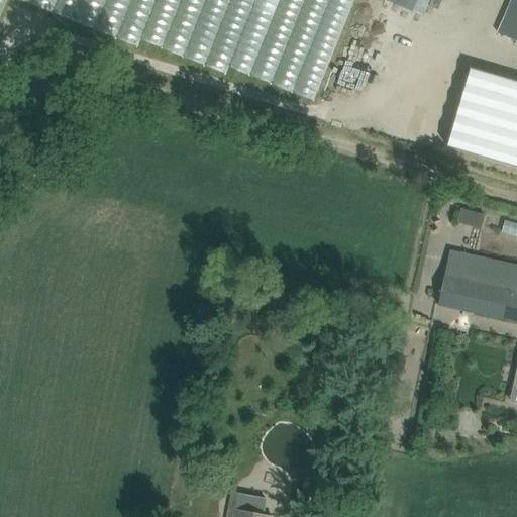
[(424,0),(423,5),(472,22),(479,0),(424,0)]
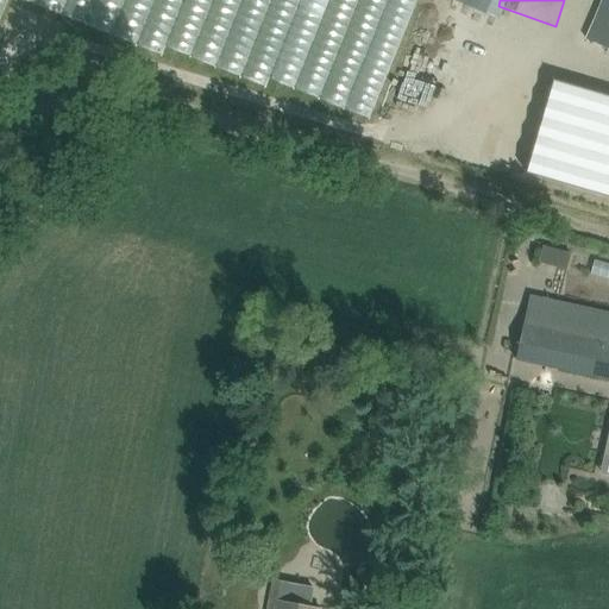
[(608,0),(603,0),(586,39),(608,49),(608,0)]
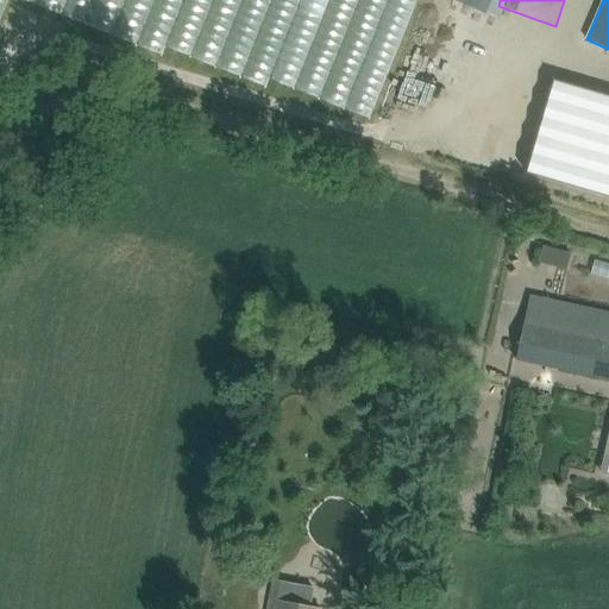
[(608,95),(552,79),(525,170),(608,195),(608,95)]
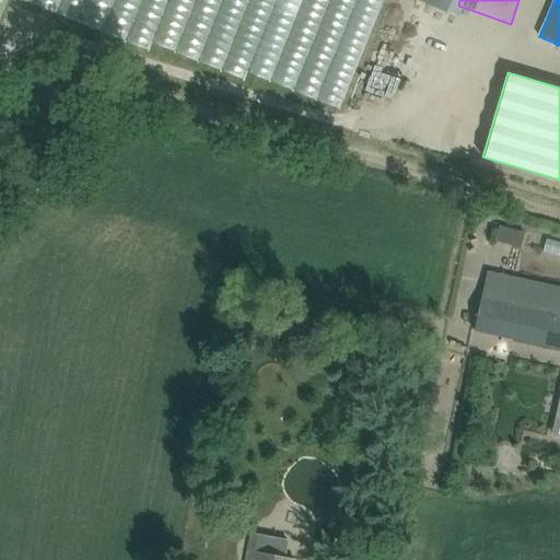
[(500,228),(497,241),(520,247),(524,234),(500,228)]
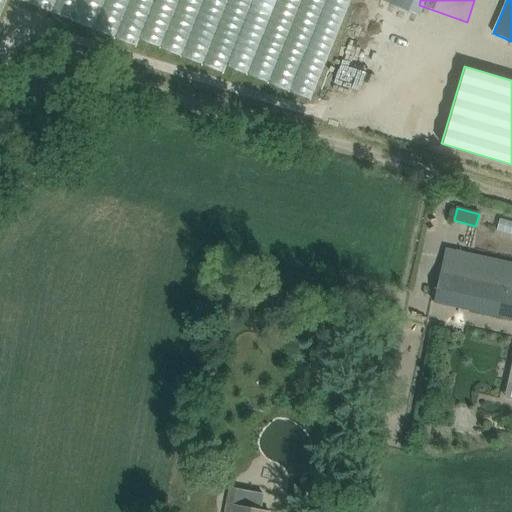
[(511,232),(511,222),(490,219),(488,229),(511,232)]
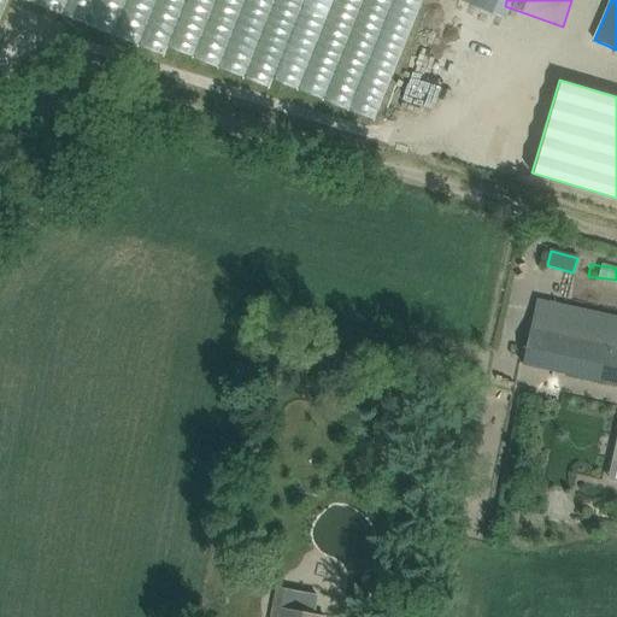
[(616,316),(538,299),(522,365),(616,385),(616,316)]
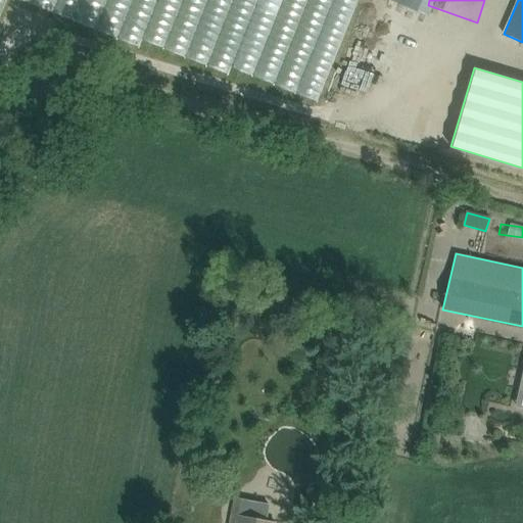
[(232,516),(230,522),(269,522),(267,522),(270,505),(240,498),(237,517),(232,516)]
